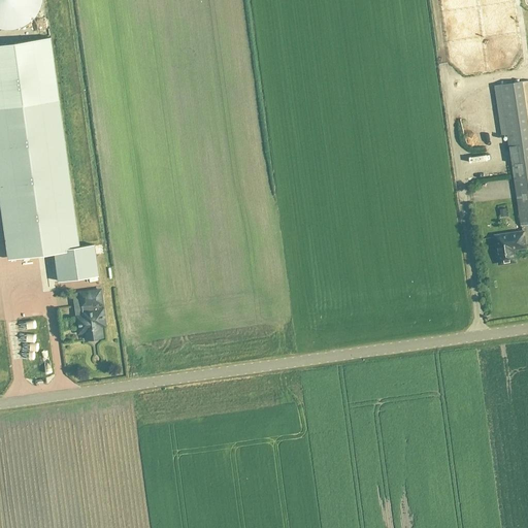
[(0,0),(0,29),(3,30),(11,31),(14,30),(19,29),(24,27),(30,23),(36,15),(38,12),(40,8),(41,5),(42,0),(0,0)]
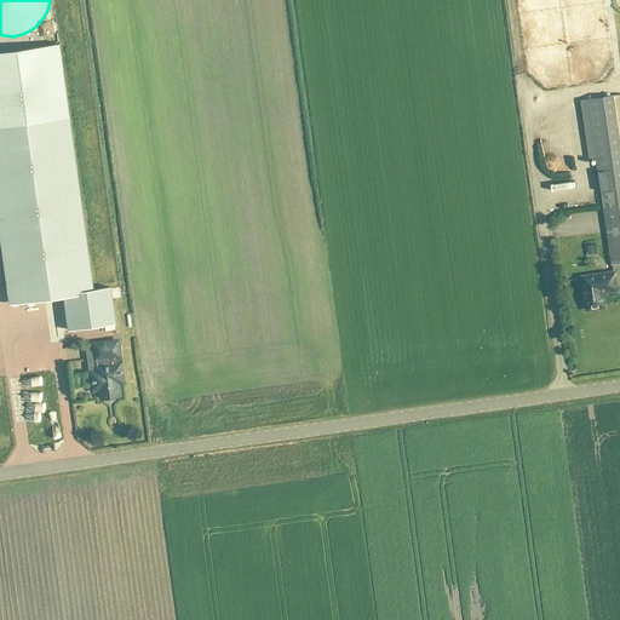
[(92,290),(69,119),(59,45),(0,52),(0,240),(9,303),(62,296),(93,292),(92,290)]
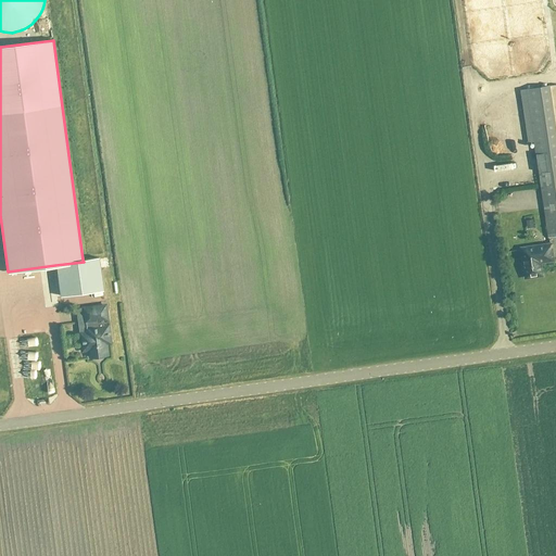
[(555,136),(550,88),(520,91),(528,143),(534,142),(548,238),(555,237),(555,136)]
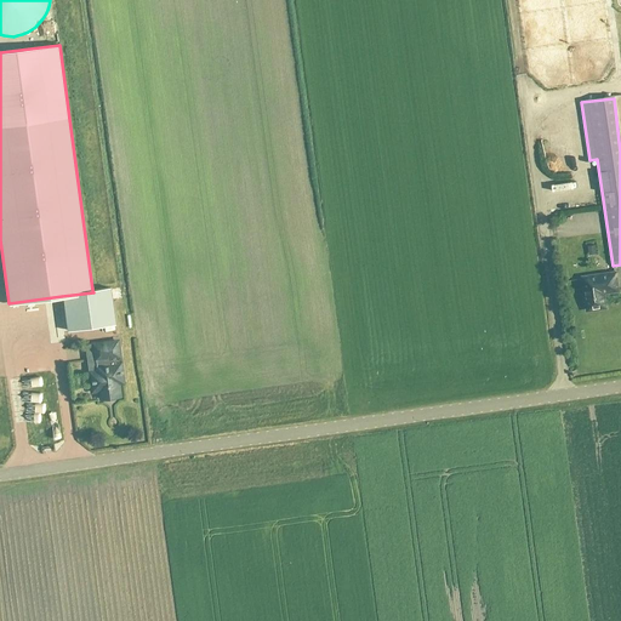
[(615,274),(614,274),(582,279),(586,308),(591,312),(600,311),(604,306),(603,298),(600,297),(604,292),(611,291),(614,294),(617,292),(615,274)]
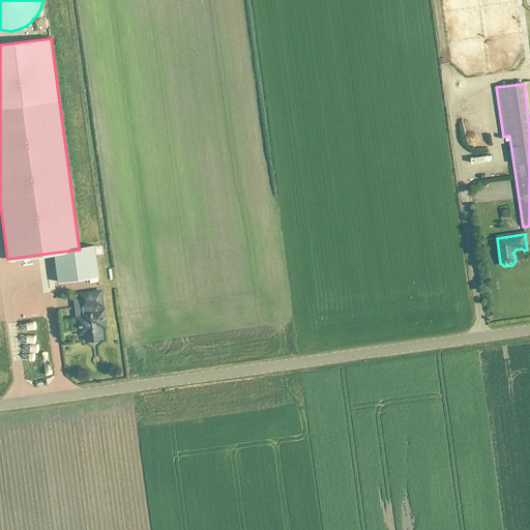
[(80,249),(53,253),(57,284),(98,277),(94,245),(79,247),(80,249)]
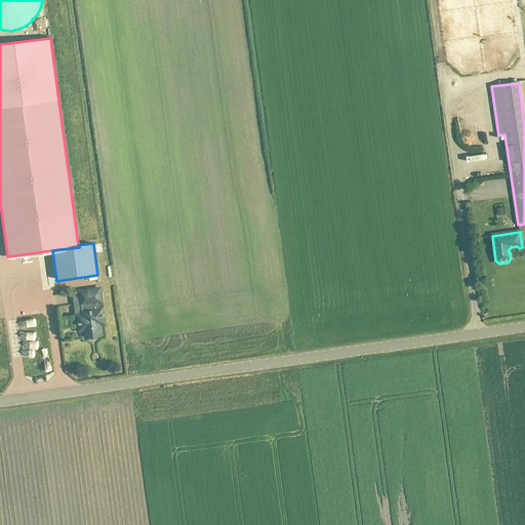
[(83,327),(85,339),(102,337),(99,322),(104,322),(102,309),(97,309),(96,304),(101,303),(99,290),(79,292),(82,316),(76,316),(77,328),(83,327)]
